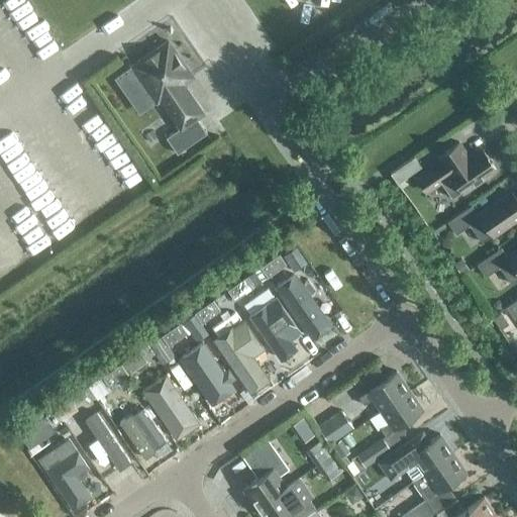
[(182,84),(192,77),(168,40),(116,76),(131,97),(146,87),(157,101),(160,99),(179,127),(166,137),(176,153),(206,132),(196,117),(202,113),(182,84)]
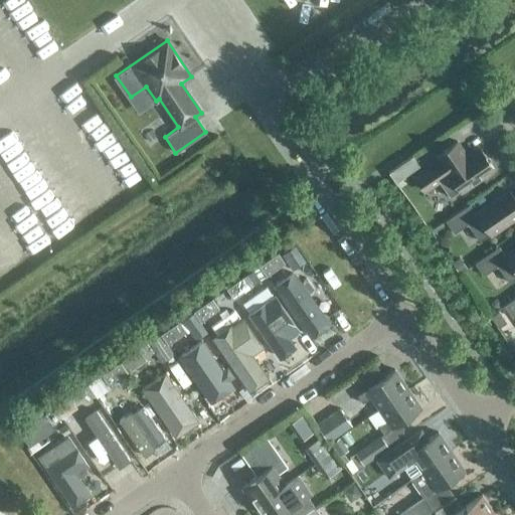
[(78,94),(83,104),(100,96),(95,86),(78,94)]
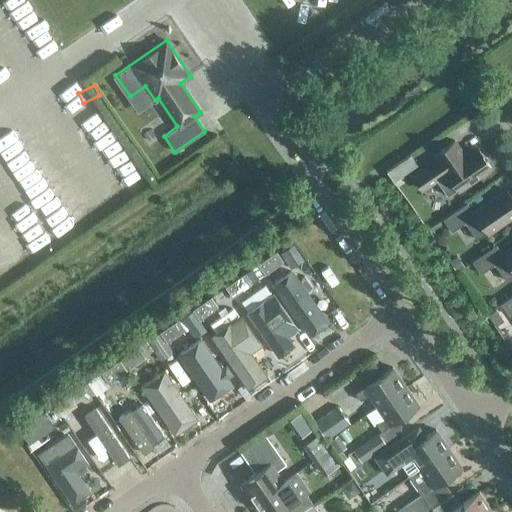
[(433,155),(437,160),(413,177),(421,189),(436,179),(447,196),(457,189),(458,191),(491,168),(476,147),(464,155),(454,140),(433,155)]
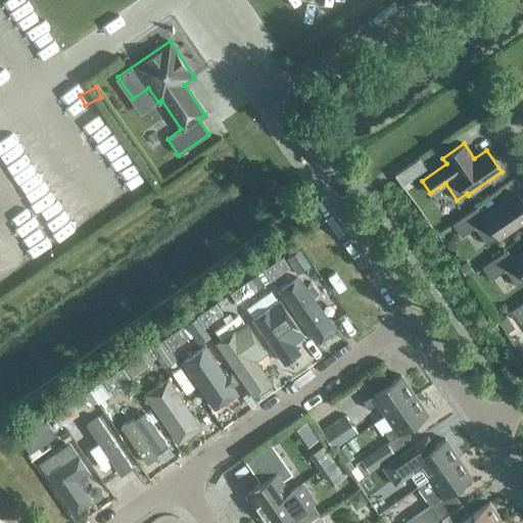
[(394,176),(405,191),(414,185),(410,179),(425,169),(418,158),(394,176)]
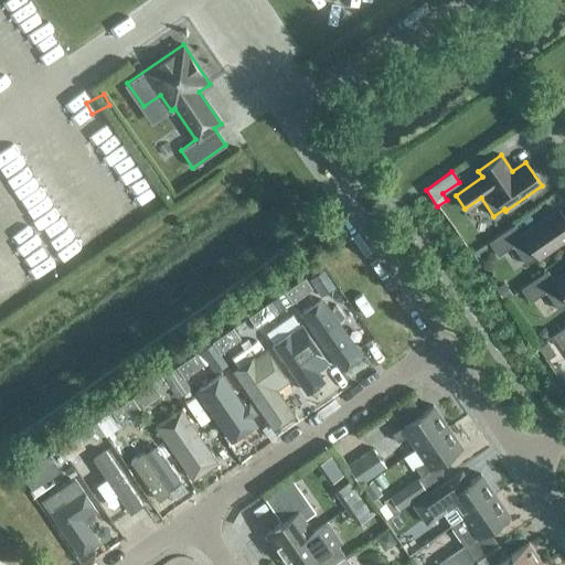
[(522,234),(514,224),(488,242),(498,256),(512,245),(525,264),(536,256),(537,257),(564,237),(564,219),(558,209),(522,234)]
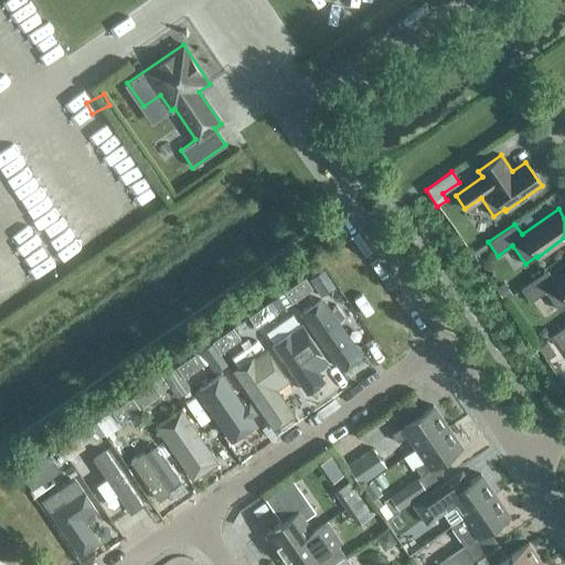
[(520,288),(530,302),(545,291),(558,310),(564,305),(564,273),(554,280),(546,269),(520,288)]
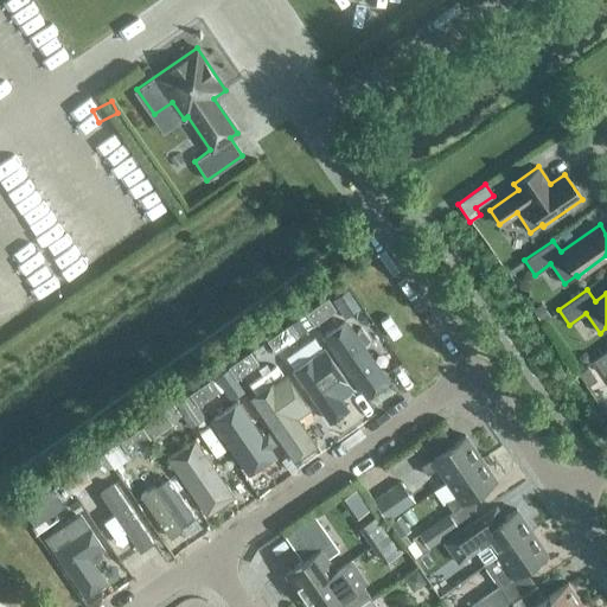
[(313,325),(336,310),(327,298),(306,313),(313,325)]
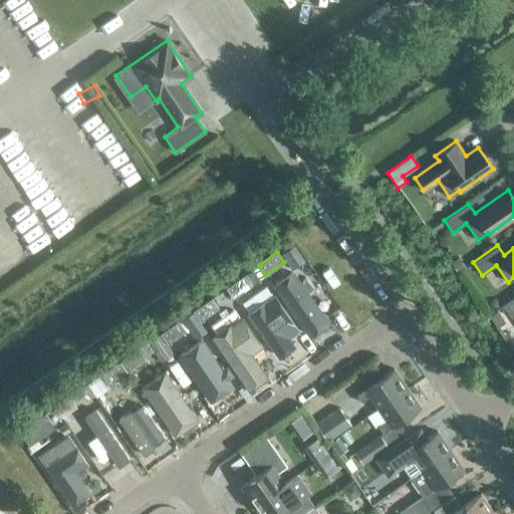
[(457,257),(450,262),(458,273),(465,268),(457,257)]
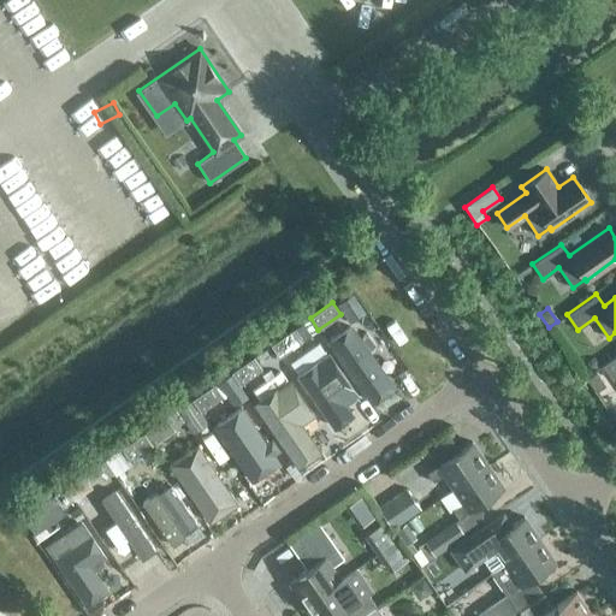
[(350,326),(327,343),(372,404),(395,388),(350,326)]
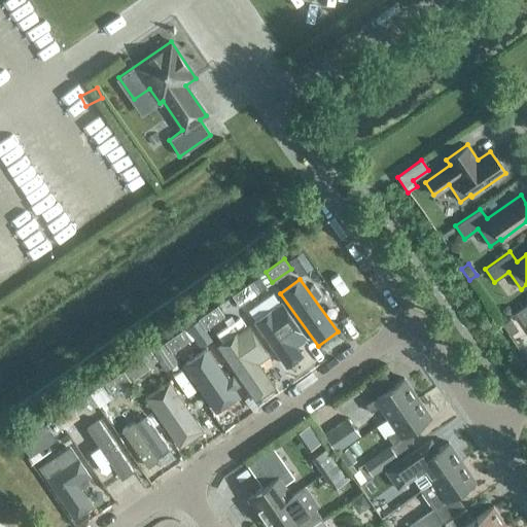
[(239,306),(257,292),(250,282),(232,295),(239,306)]
